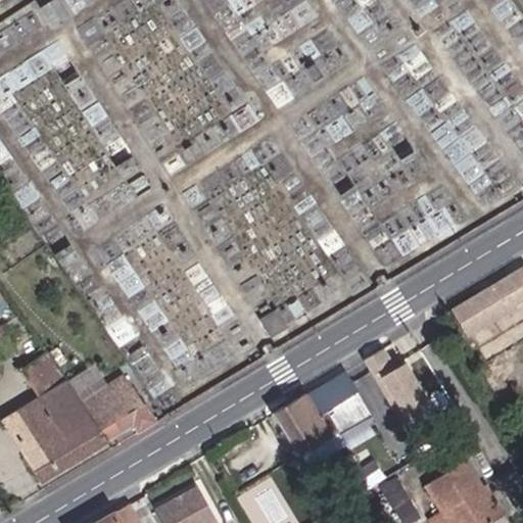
[(522,299),(521,296),(522,295),(522,268),(455,307),(470,334),(474,331),(492,321),(513,308),(522,301),(522,299)]
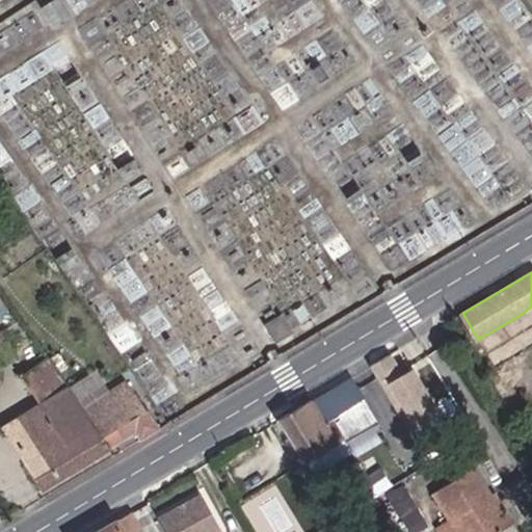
[(531,300),(530,301),(531,304),(531,307),(522,314),(529,325),(531,323),(531,300)]
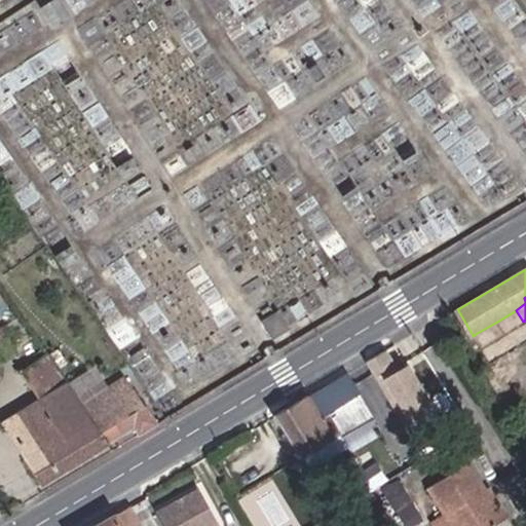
[(267,320),(248,329),(258,346),(276,336),(267,320)]
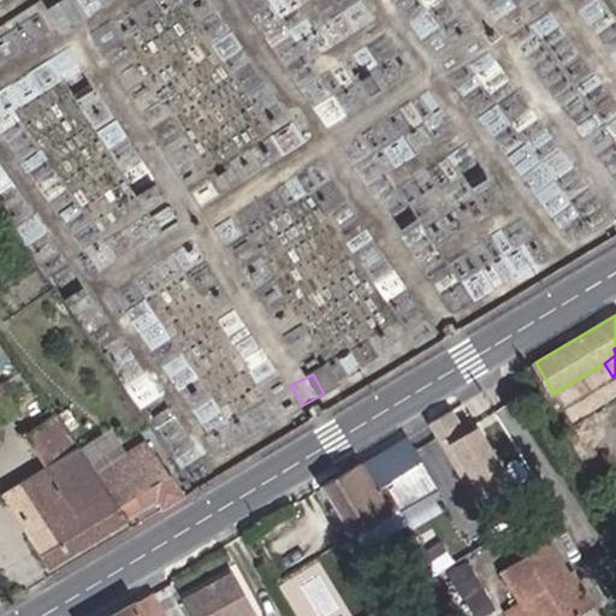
[(580,378),(558,390),(566,403),(587,390),(580,378)]
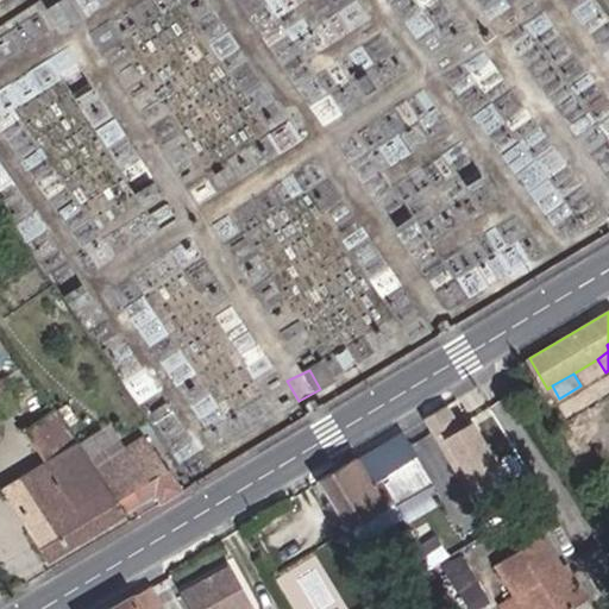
[(431,412),(468,498),(525,475),(495,406),(466,418),(458,400),(431,412)]
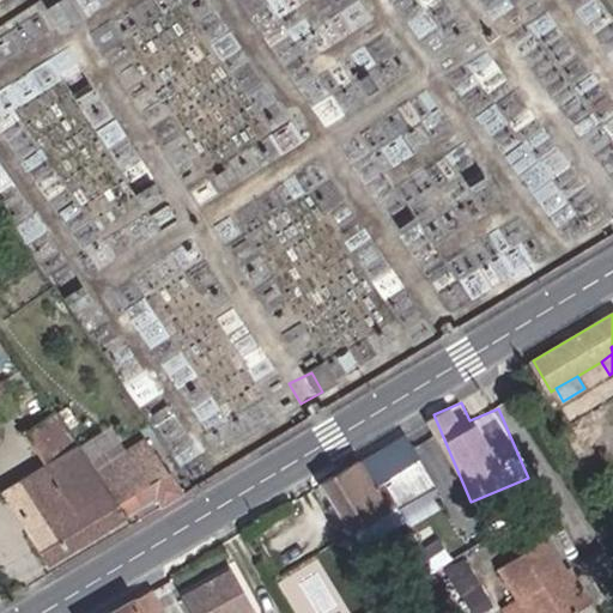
[(126,516),(95,472),(76,444),(70,435),(61,424),(54,413),(24,434),(49,466),(4,495),(47,563),(126,516)]
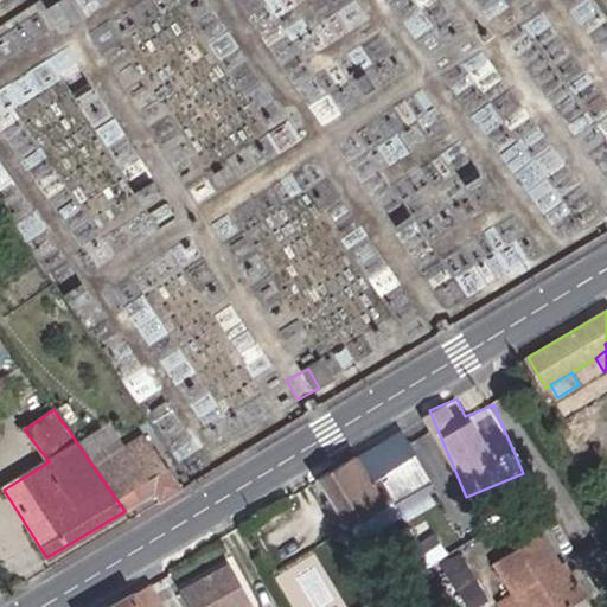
[(69,430),(83,421),(76,410),(61,420),(69,430)]
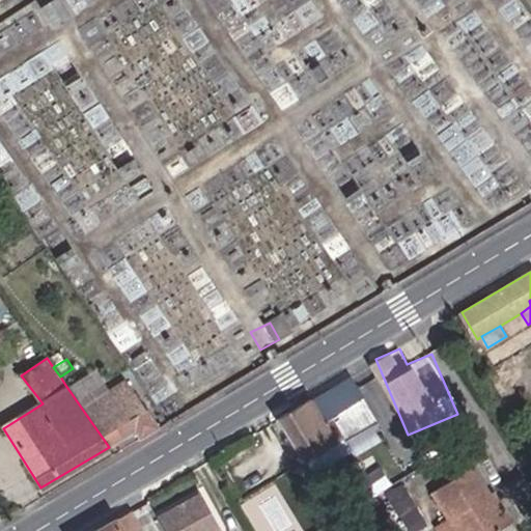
[(60,376),(65,385),(80,374),(75,367),(73,368),(60,376)]
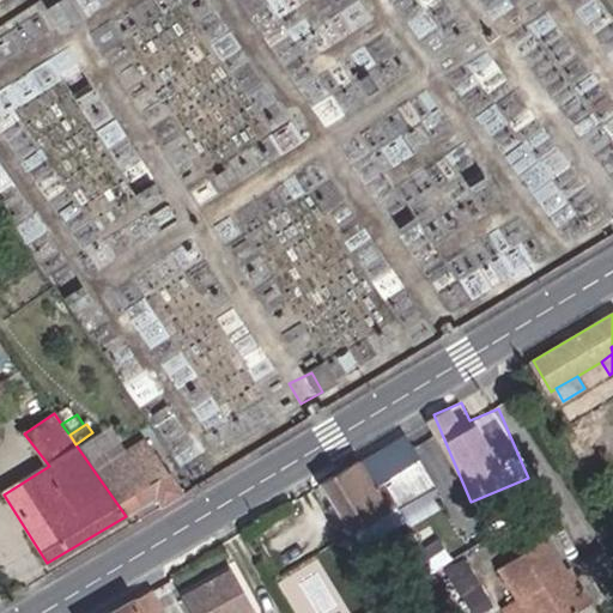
[(360,462),(321,486),(352,534),(389,509),(374,486),(419,457),(407,439),(363,466),(360,462)]
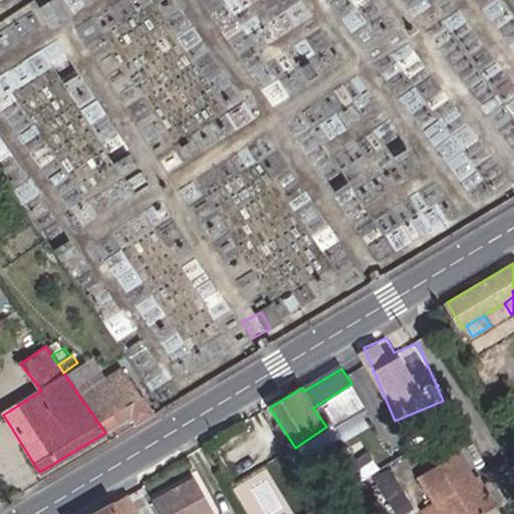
[(136,425),(152,416),(123,374),(112,380),(110,376),(79,396),(105,433),(131,417),(136,425)]
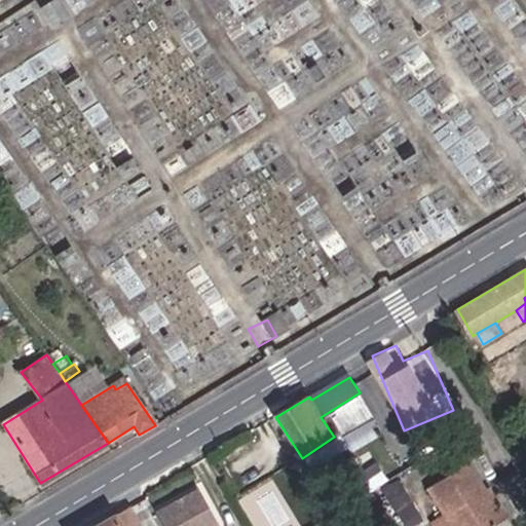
[(504,522),(486,491),(468,464),(429,489),(449,520),(438,525),(497,525),(501,524),(504,522)]
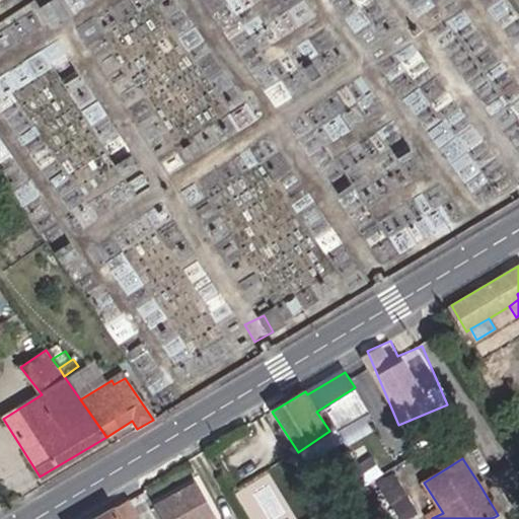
[(394,470),(378,480),(400,518),(405,518),(419,511),(394,470)]
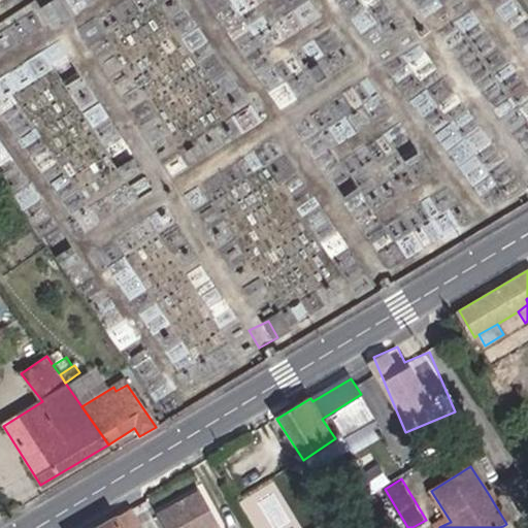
[(197,488),(155,513),(164,527),(213,527),(219,525),(197,488)]
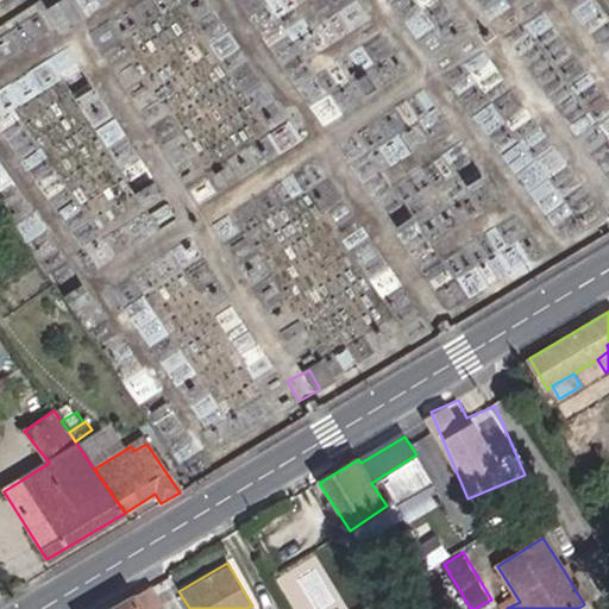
[(567,565),(563,569),(584,604),(590,600),(567,565)]
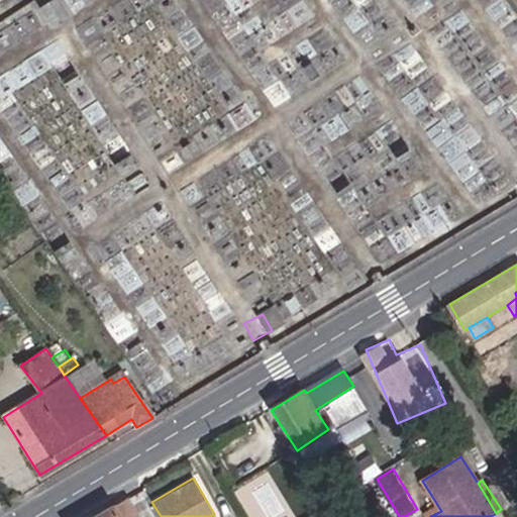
[(137,516),(127,499),(96,516),(137,516)]
